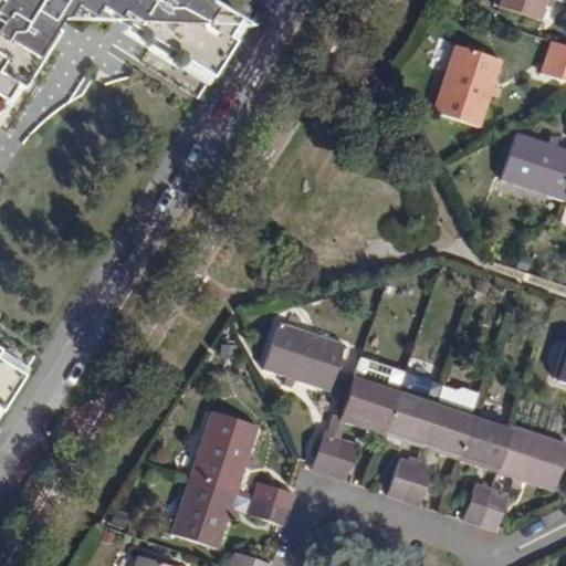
[(23,91),(50,48),(46,46),(48,44),(63,21),(66,24),(67,22),(71,18),(75,10),(93,20),(100,10),(101,11),(117,21),(154,44),(149,51),(178,70),(182,61),(213,81),(232,50),(144,0),(0,0),(0,112),(16,87),(23,91)]
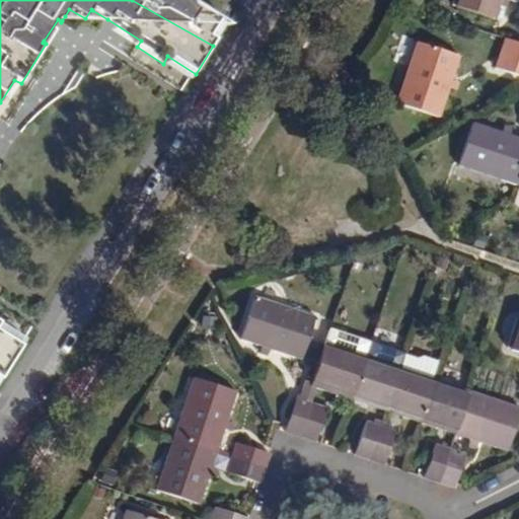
[(132,0),(213,46),(217,40),(210,35),(220,19),(189,0),(132,0)]
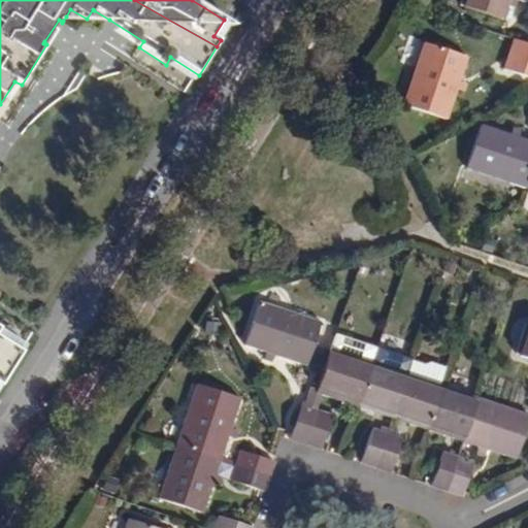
[(513,0),(464,0),(463,7),(506,22),(509,9),(514,0),(513,0)]
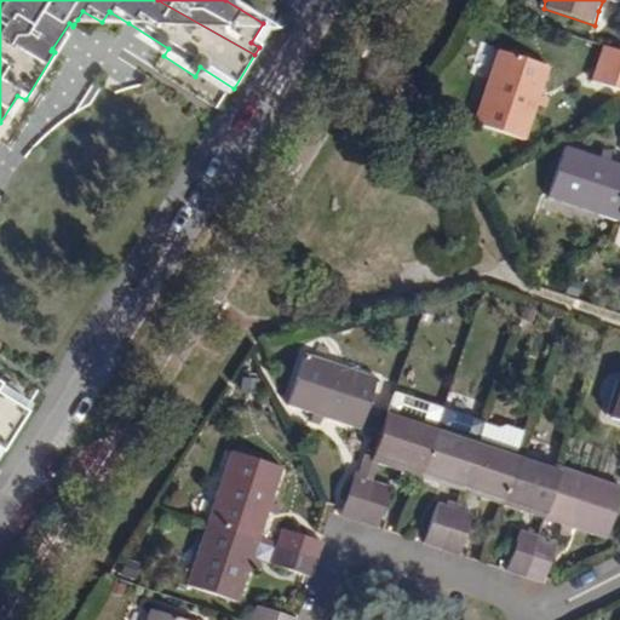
[(610,3),(603,0),(598,11),(607,15),(610,3)]
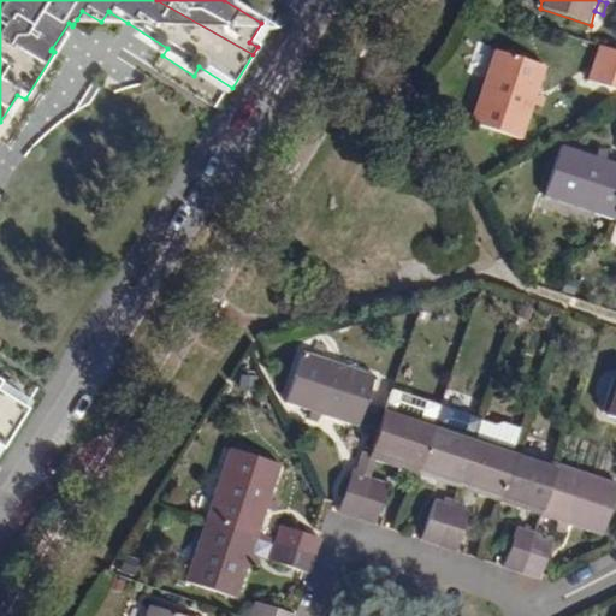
[(73,24),(125,25),(128,23),(110,12),(108,11),(101,22),(82,11),(77,19),(73,24)]
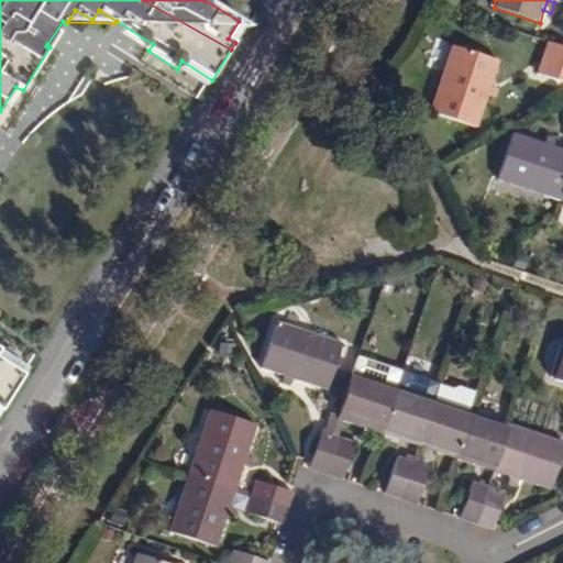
[(123,36),(148,51),(153,44),(117,21),(114,23),(127,32),(123,36)]
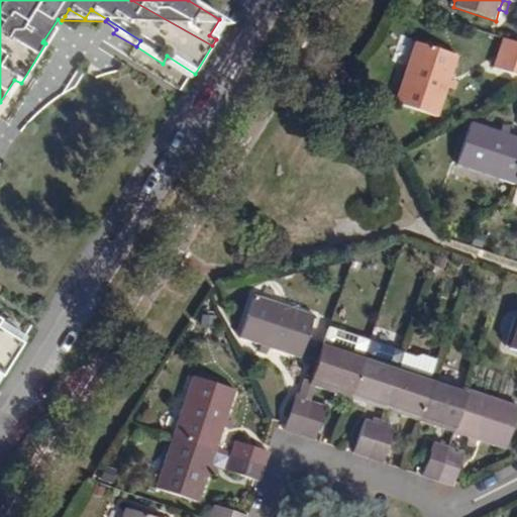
[(225,23),(219,19),(209,35),(216,39),(225,23)]
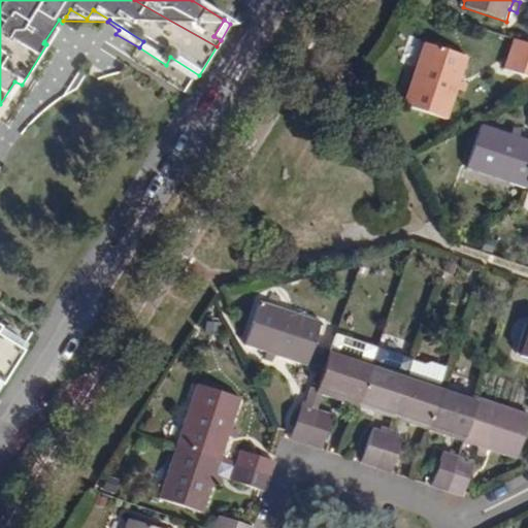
[(527,77),(527,43),(516,40),(505,70),(527,77)]
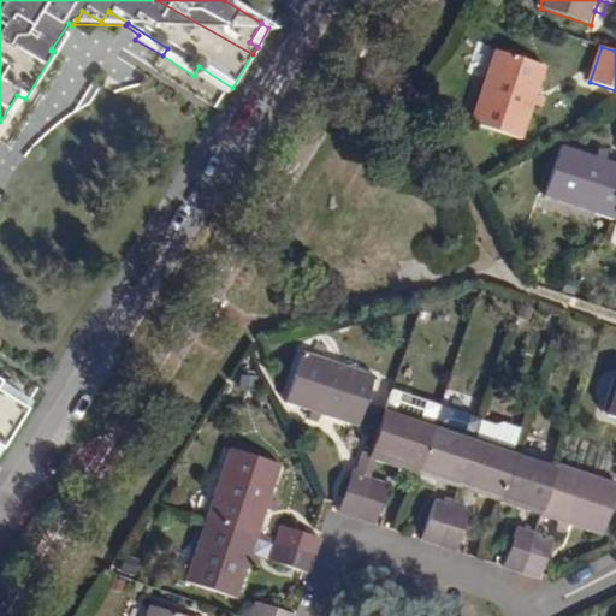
[(549,66),(498,48),(474,120),(523,136),(532,116),(535,105),(549,66)]
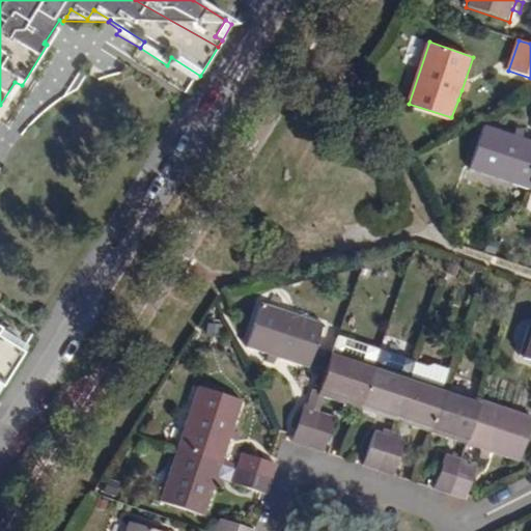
[(195,82),(200,76),(171,57),(167,65),(195,82)]
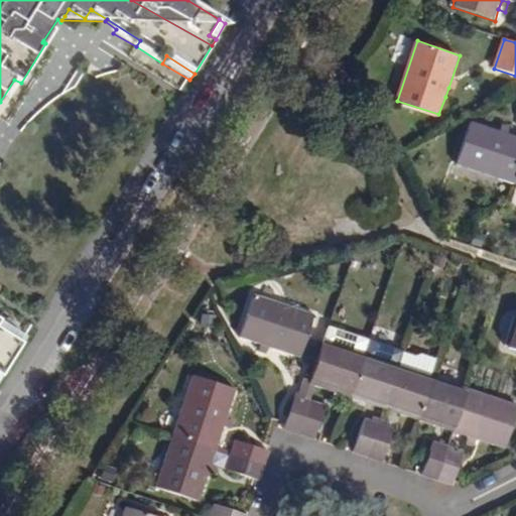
[(0,115),(21,83),(14,80),(0,102),(0,115)]
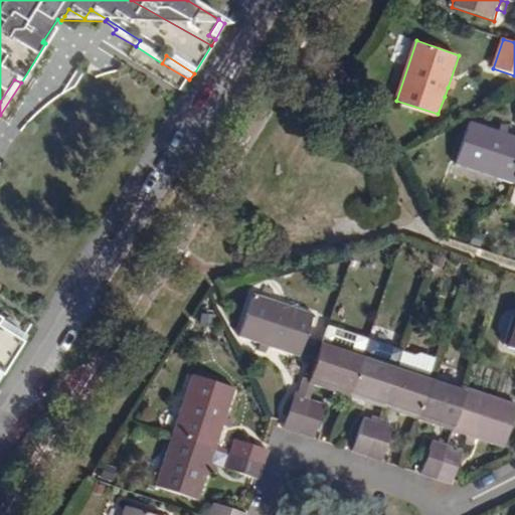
[(454,89),(448,88),(445,97),(451,99),(454,89)]
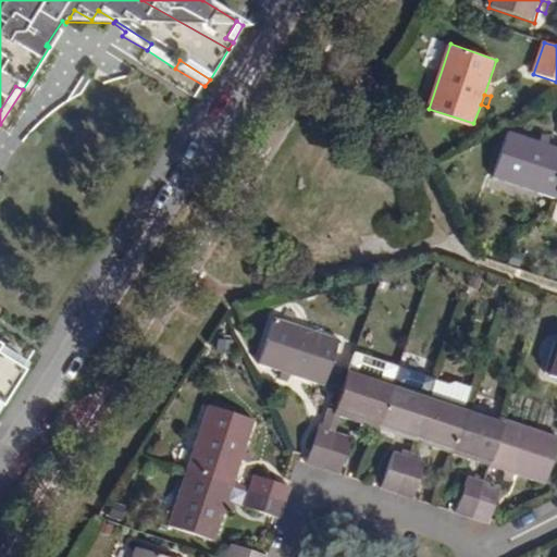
[(556,199),(556,195),(556,149),(549,148),(541,145),(505,133),(491,178),(556,199)]
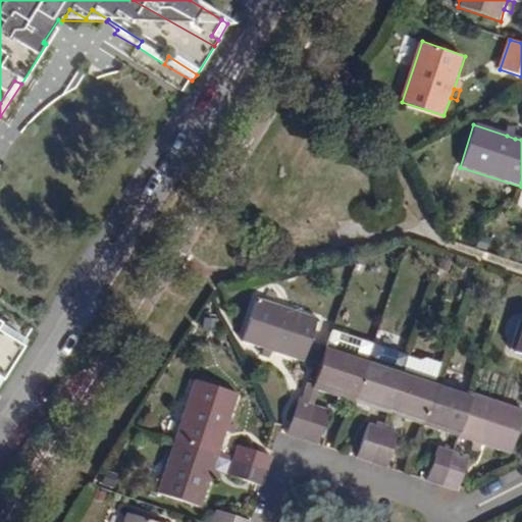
[(509,127),(507,136),(515,139),(517,131),(509,127)]
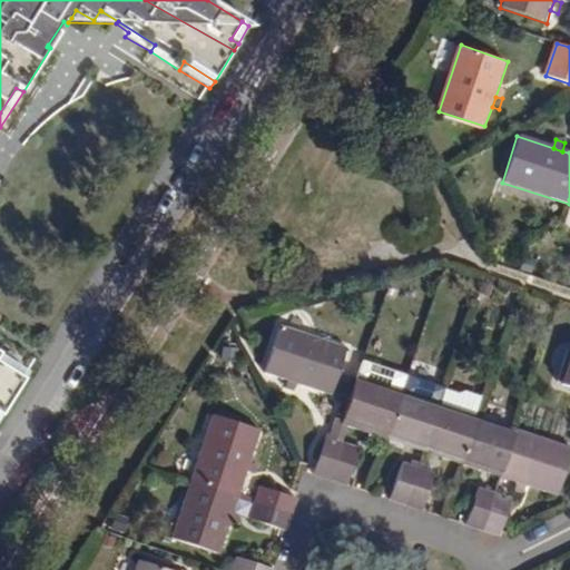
[(346,345),(279,323),(264,370),(284,375),(293,379),(331,391),(346,345)]
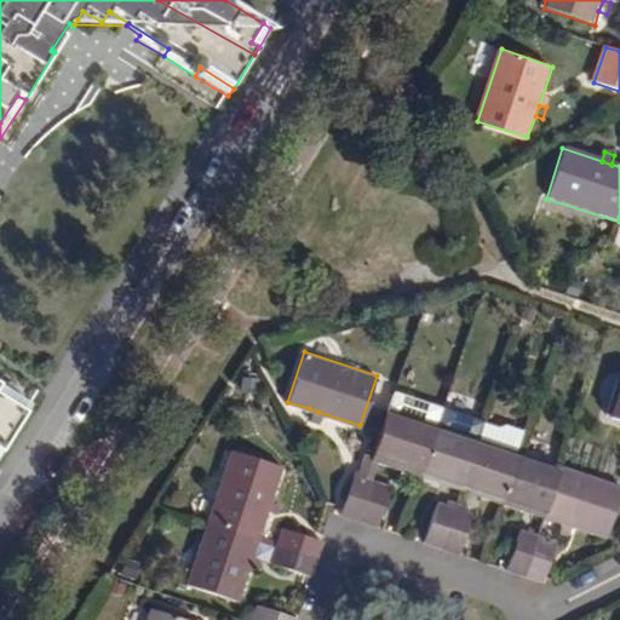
[(619,378),(615,378),(603,417),(619,422),(619,378)]
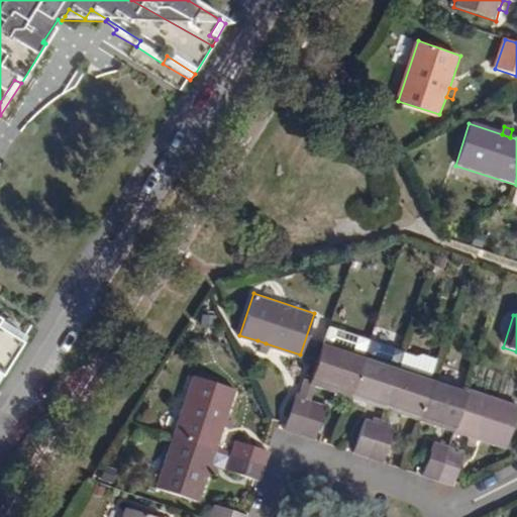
[(24,338),(0,322),(0,331),(20,344),(24,338)]
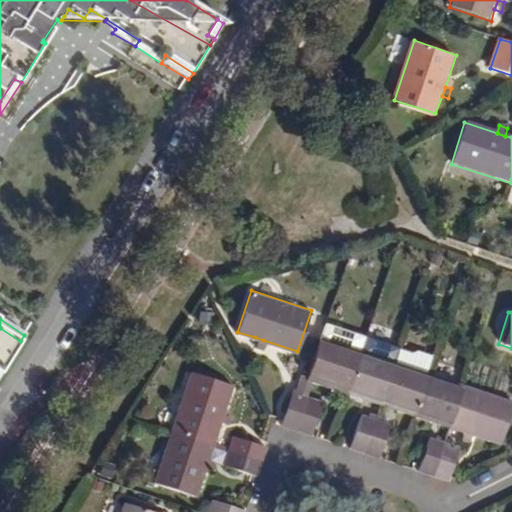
[(347,391),(361,349),(366,332),(328,319),(309,375),(308,378),(347,391)]
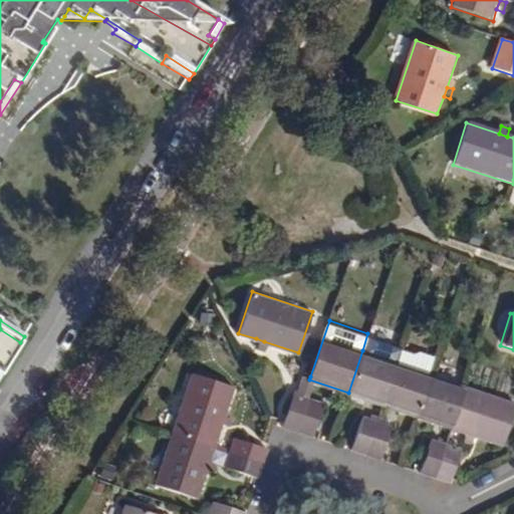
[(0,375),(20,342),(0,329),(0,375)]
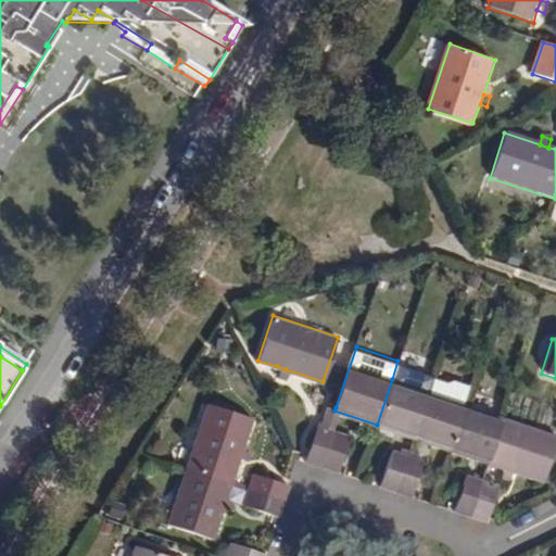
[(286,369),(277,366),(274,376),(282,378),(286,369)]
